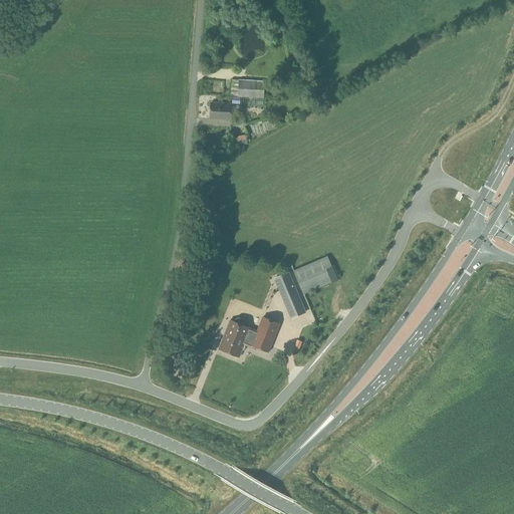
[(265,72),(263,97),(275,98),(277,73),(265,72)]
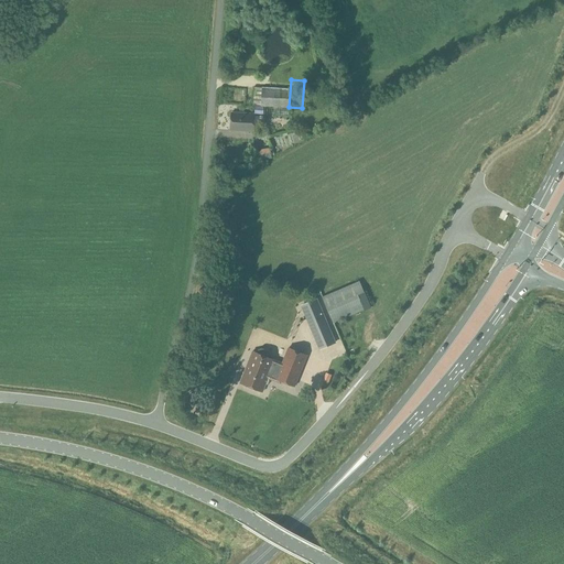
[(248,86),(246,114),(267,115),(268,106),(277,106),(278,90),(269,90),(269,87),(248,86)]
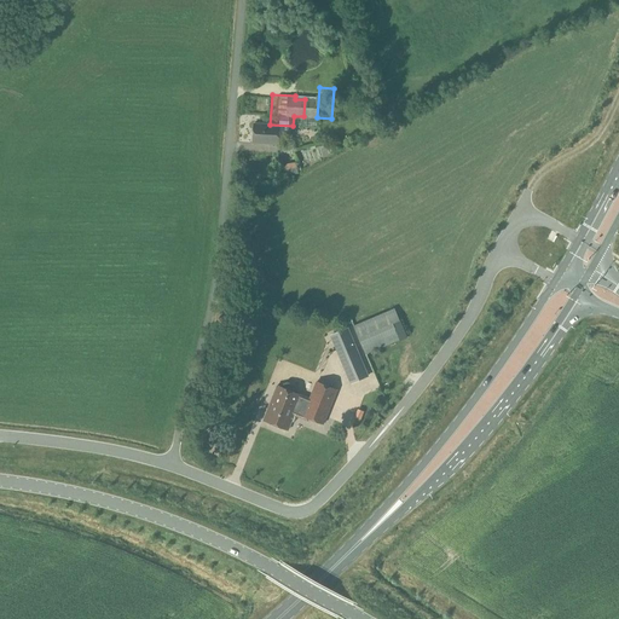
[(400,320),(394,308),(353,325),(364,351),(399,336),(393,323),(400,320)]
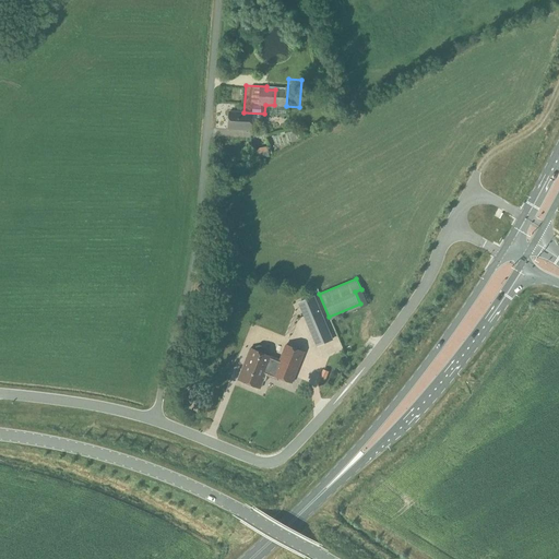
[(286,344),(273,376),(292,383),(305,352),(286,344)]
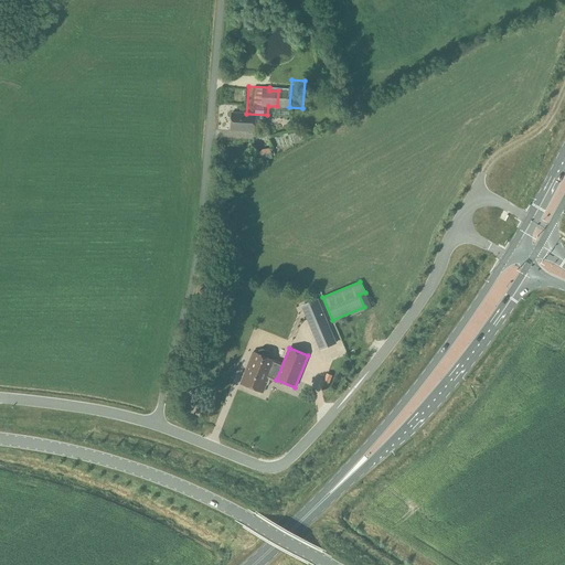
[(275,361),(253,352),(241,384),(263,393),(275,361)]
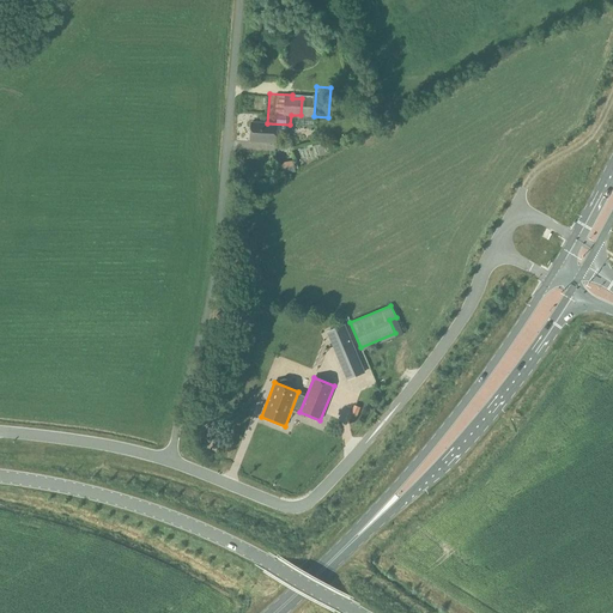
[(326,423),(347,431),(354,414),(349,412),(352,404),(337,398),(326,423)]
